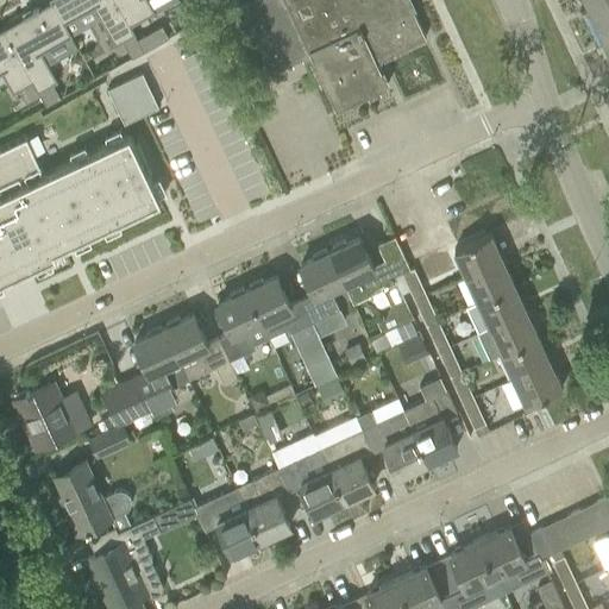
[(50,1),(2,27),(41,95),(45,106),(61,98),(52,83),(57,81),(49,64),(42,52),(71,36),(71,35),(64,22),(63,23),(51,0),(50,1)]
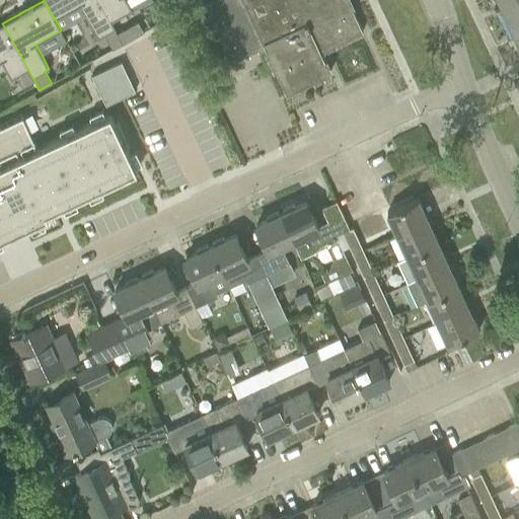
[(98,0),(42,0),(43,1),(44,0),(54,19),(55,18),(79,5),(85,16),(97,39),(104,34),(113,49),(123,44),(117,32),(118,31),(116,28),(117,27),(113,20),(110,21),(98,0)]
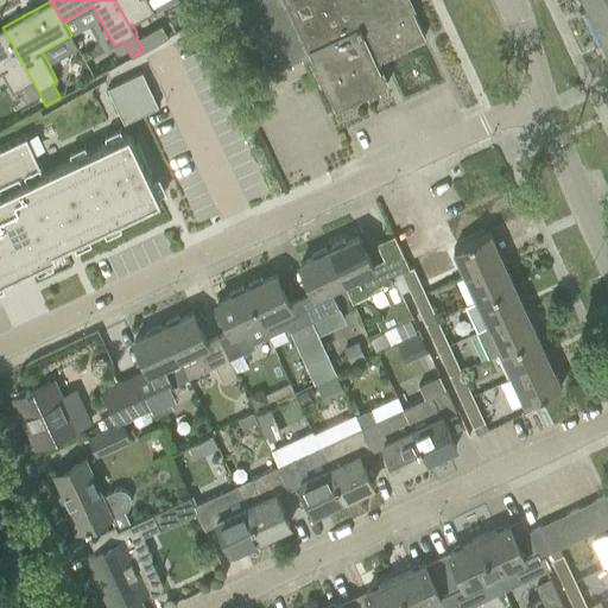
[(115,0),(130,25),(132,24),(156,11),(150,0),(115,0)]
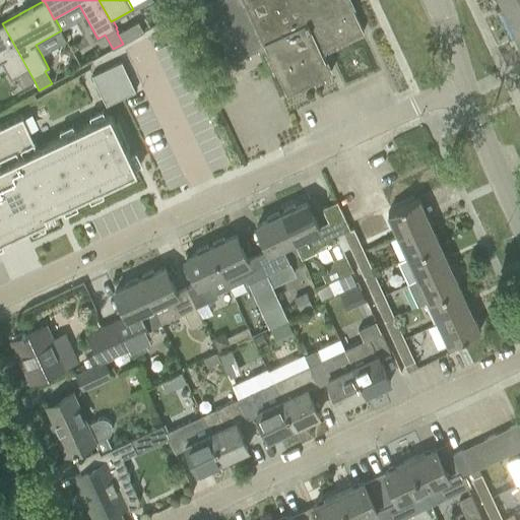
[(265,45),(278,73),(286,91),(330,72),(321,50),(363,31),(348,0),(211,0),(205,3),(232,60),(265,45)]
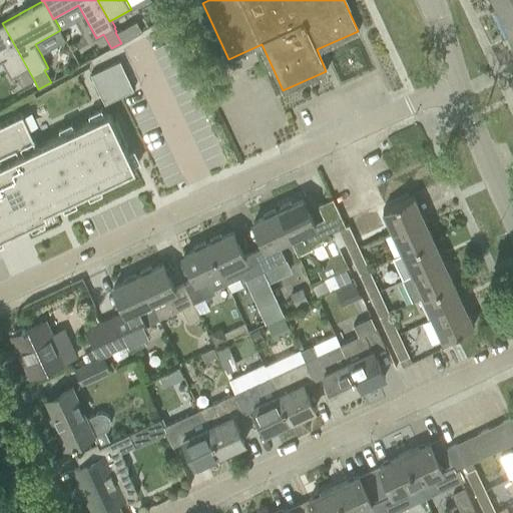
[(512,0),(494,0),(512,40),(512,0)]
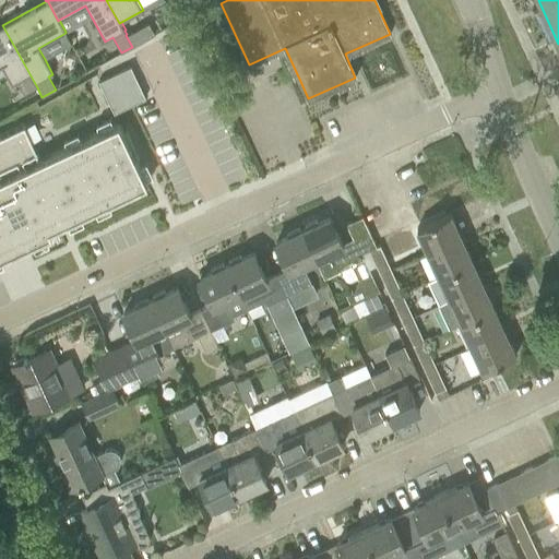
[(127,34),(126,35),(132,47),(155,34),(149,22),(127,34)]
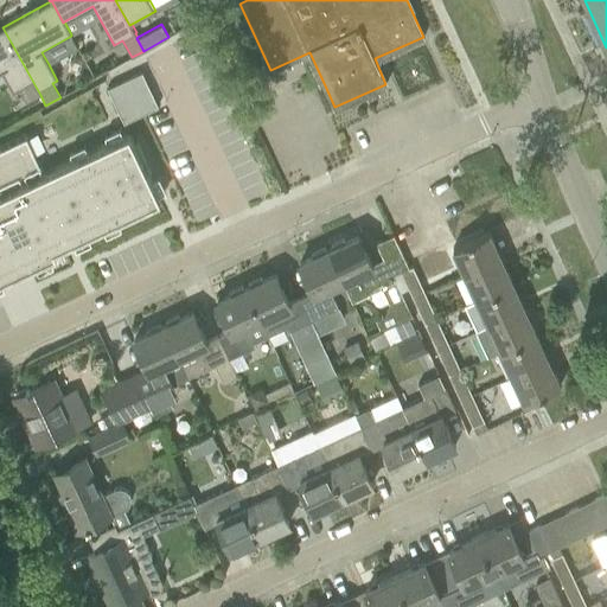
[(0,29),(0,72),(1,71),(13,91),(19,89),(26,102),(40,95),(2,27),(0,29)]
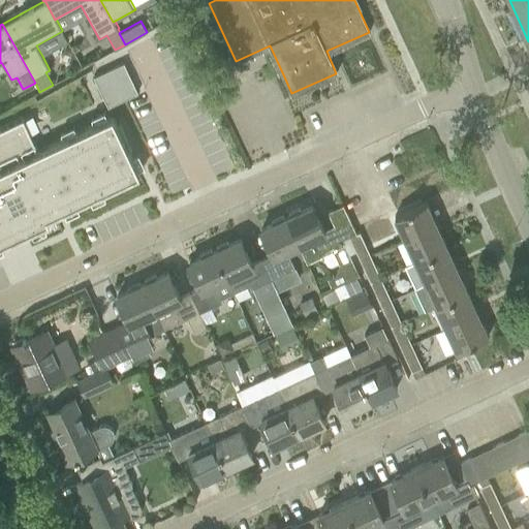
[(123,63),(94,76),(94,78),(109,107),(116,103),(137,93),(123,63)]
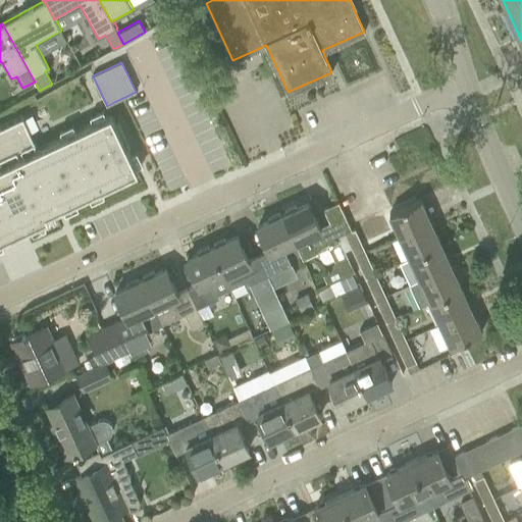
[(22,117),(0,127),(0,241),(0,242),(30,227),(42,221),(48,218),(47,215),(62,208),(74,202),(88,196),(101,190),(138,171),(136,167),(129,155),(111,114),(106,117),(93,122),(75,132),(63,138),(38,149),(22,117)]
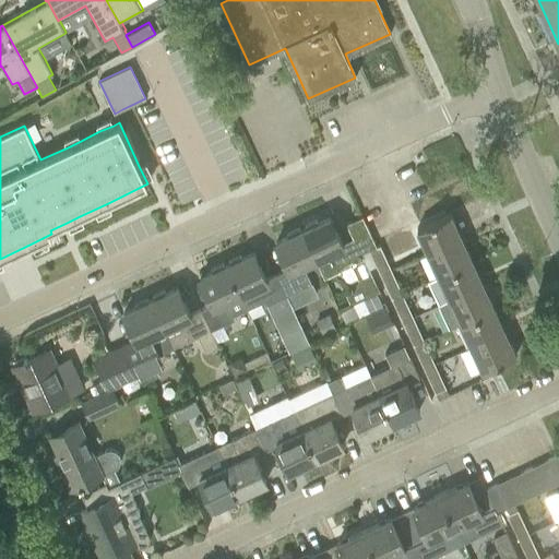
[(236,185),(247,179),(229,138),(207,147),(216,168),(227,164),(236,185)]
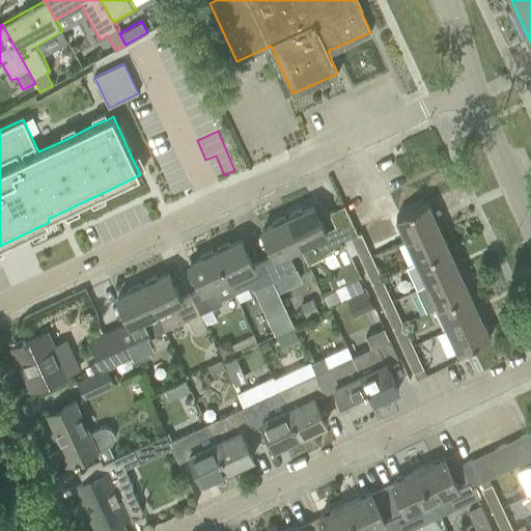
[(395,218),(403,236),(406,241),(438,225),(427,203),(395,218)]
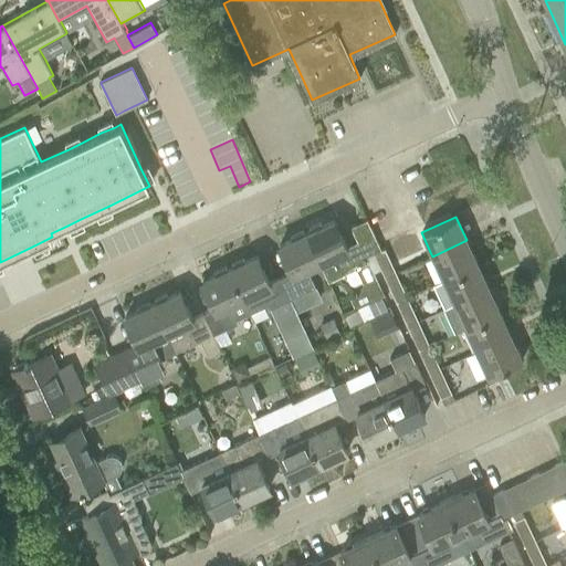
[(355,269),(368,262),(373,272),(380,268),(374,253),(381,250),(367,219),(350,227),(357,240),(346,245),(334,219),(306,232),(321,261),(318,262),(327,281),(355,269)]
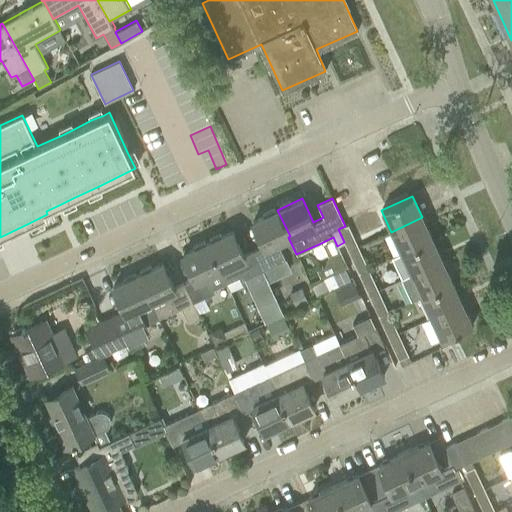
[(264,245),(254,250),(263,269),(273,265),(284,259),(277,242),(288,237),(290,236),(277,210),(253,221),(264,245)]
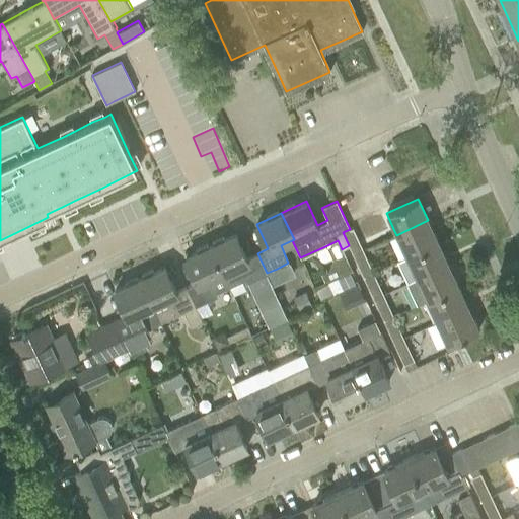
[(406,256),(438,242),(428,220),(396,235),(406,256)]
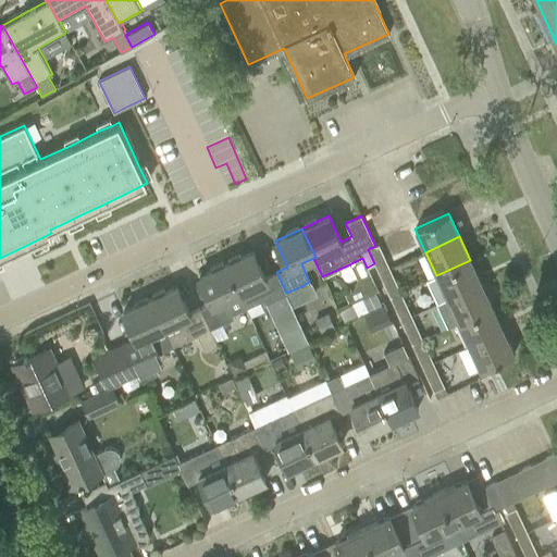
[(390,269),(378,244),(375,246),(368,249),(374,263),(380,274),(390,269)]
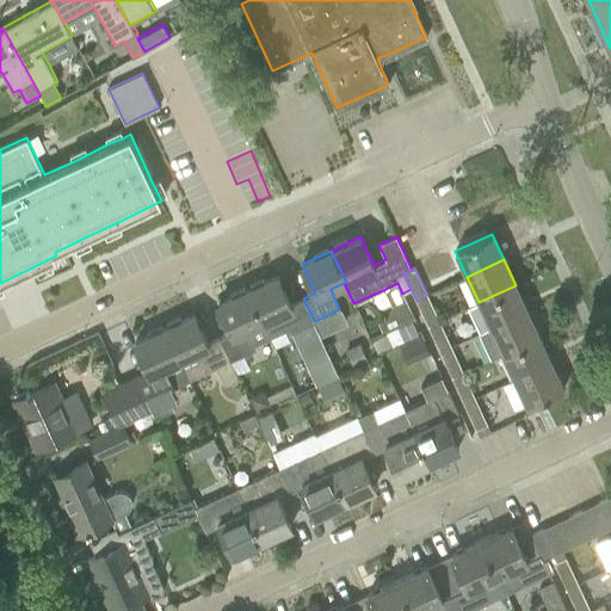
[(278,276),(248,289),(263,321),(271,337),(284,331),(287,334),(291,332),(307,366),(329,356),(321,335),(314,321),(303,298),(291,304),(278,276)]
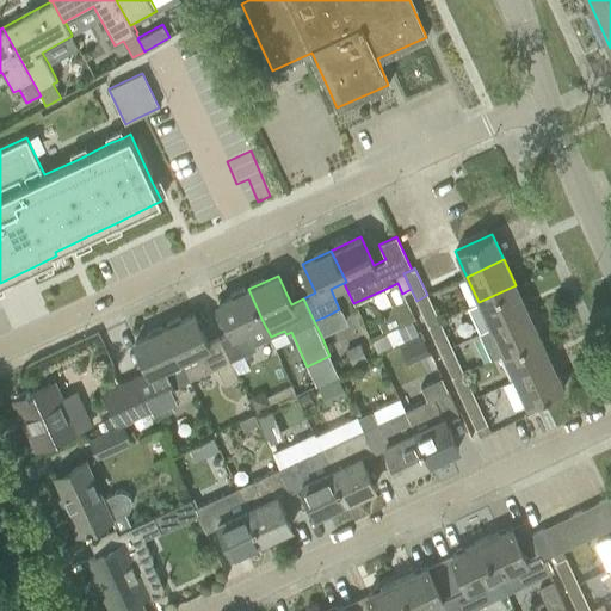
[(397,283),(383,290),(393,308),(388,320),(378,325),(382,333),(386,332),(411,320),(413,319),(402,294),(397,283)]
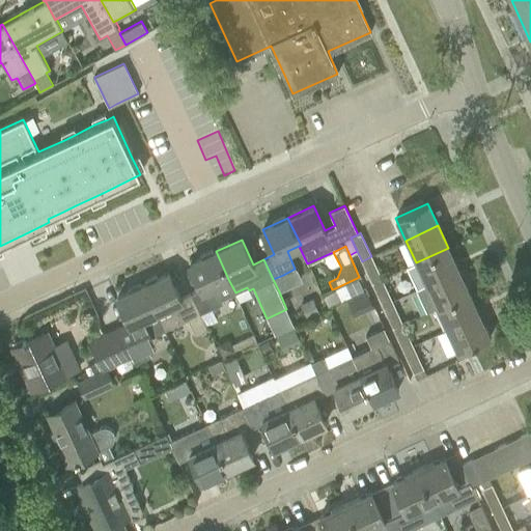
[(406,268),(417,290),(458,271),(448,248),(416,262),(406,268)]
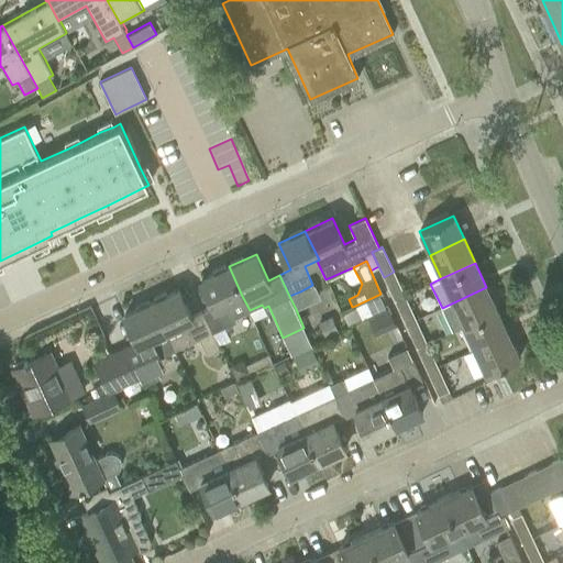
[(250,310),(242,296),(229,266),(201,279),(213,305),(202,310),(212,332),(236,321),(234,318),(250,310)]
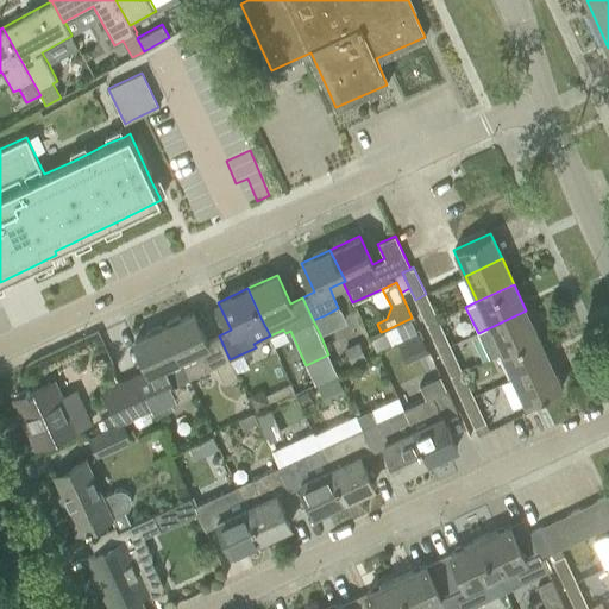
[(427,325),(438,320),(426,294),(415,300),(427,325)]
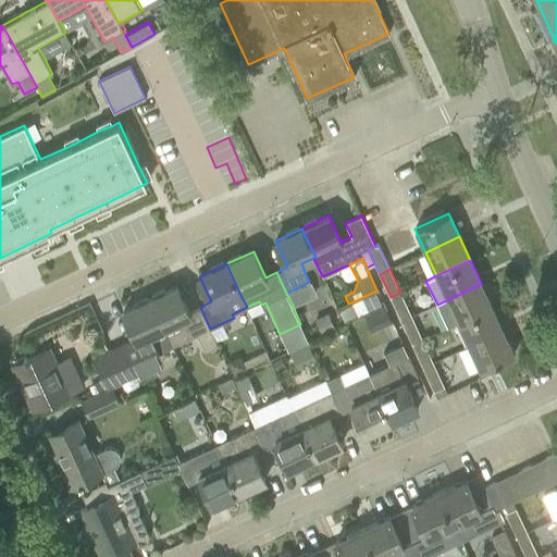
[(297,288),(286,293),(293,306),(316,295),(309,282),(297,288)]
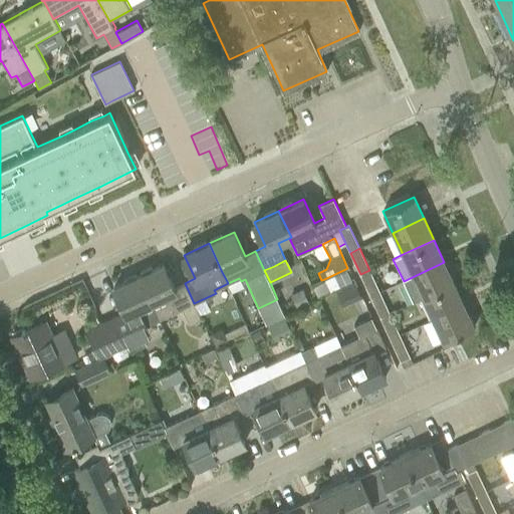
[(444,262),(404,281),(413,302),(423,297),(454,282),(444,262)]
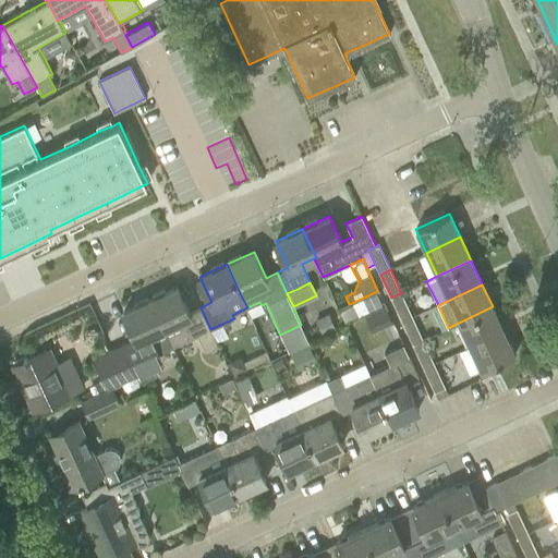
[(178,287),(150,299),(173,347),(197,336),(205,351),(217,344),(210,329),(201,307),(190,313),(178,287)]
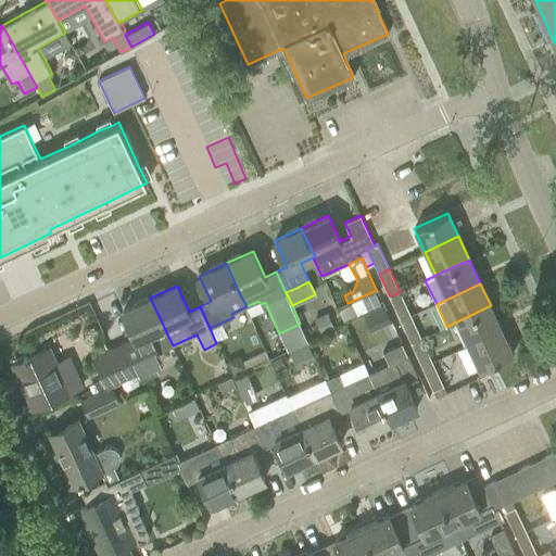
[(374,291),(351,302),(356,315),(380,304),(374,291)]
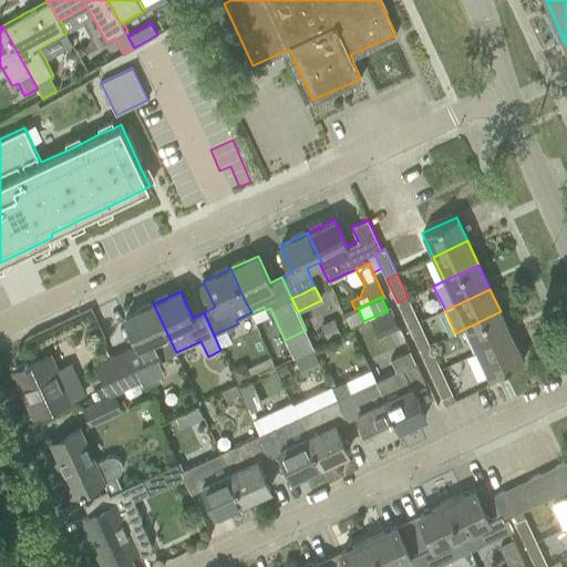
[(409,327),(419,322),(408,298),(398,302),(409,327)]
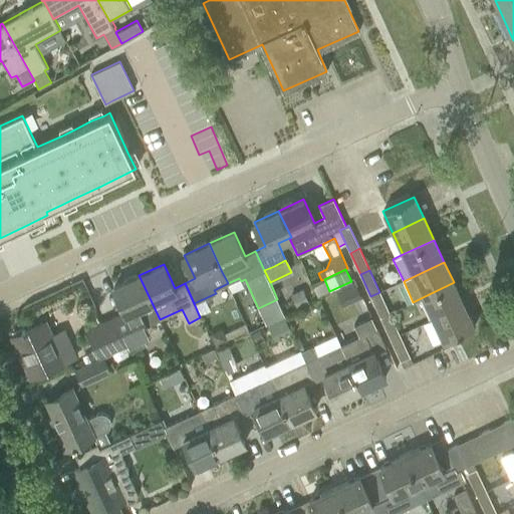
[(160,319),(139,275),(113,287),(124,311),(113,316),(114,318),(126,345),(130,351),(146,344),(139,329),(160,319)]
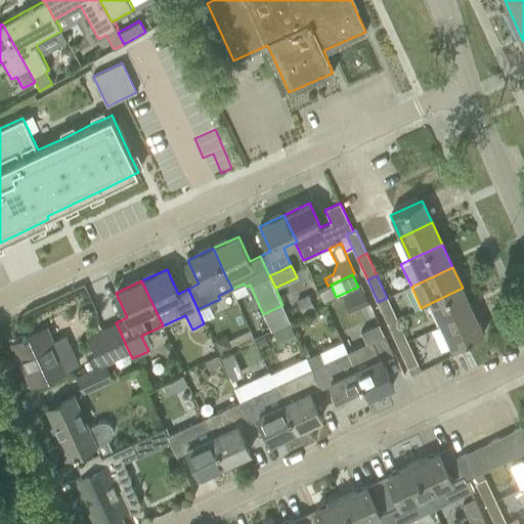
[(336,297),(331,285),(328,286),(317,291),(323,303),(336,297)]
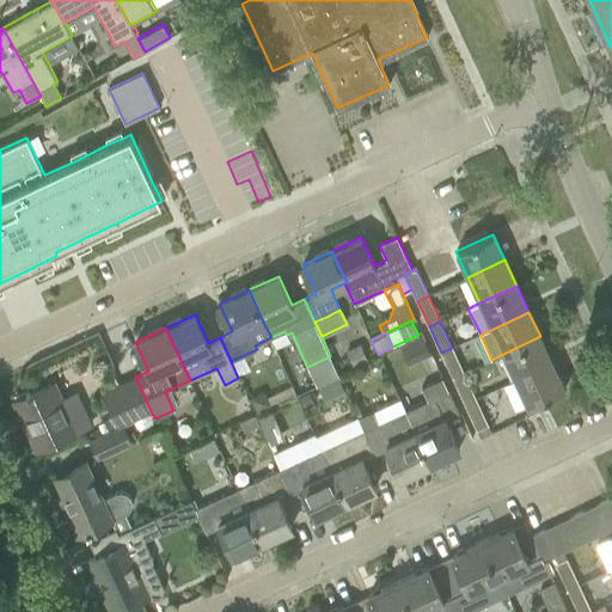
[(552,362),(540,336),(503,354),(516,379),(552,362)]
